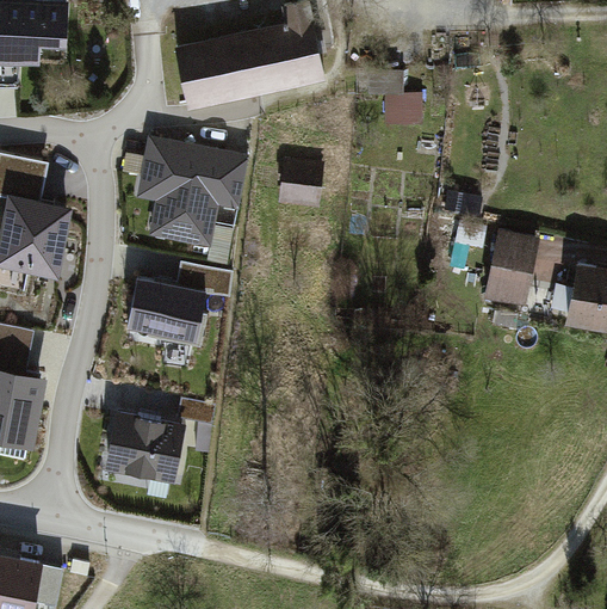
[(64,6),(0,1),(0,60),(62,63),(64,6)]
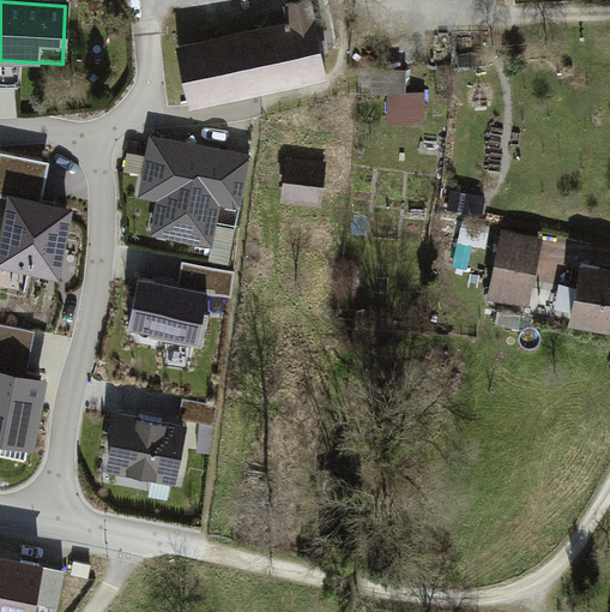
[(315,25),(177,57),(189,112),(327,81),(315,25)]
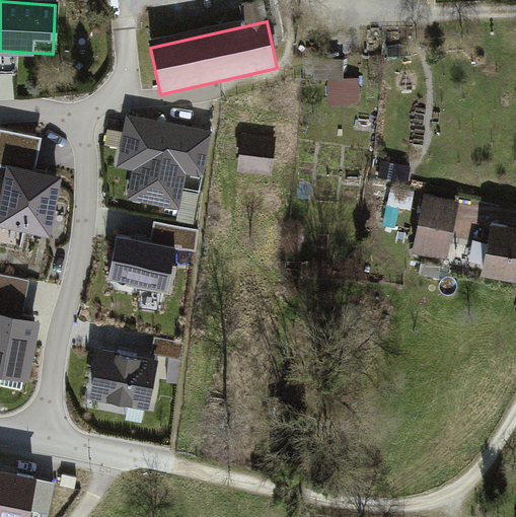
[(314,62),(315,79),(326,78),(328,104),(361,102),(359,77),(345,78),(344,60),(314,62)]
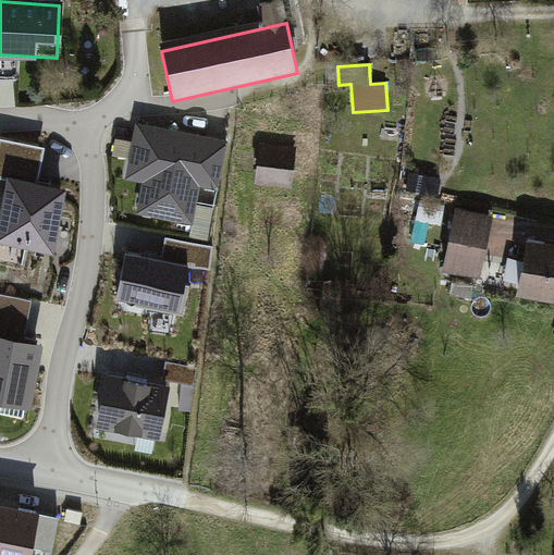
[(226,138),(135,121),(124,179),(140,182),(135,212),(192,223),(198,185),(218,188),(226,138)]
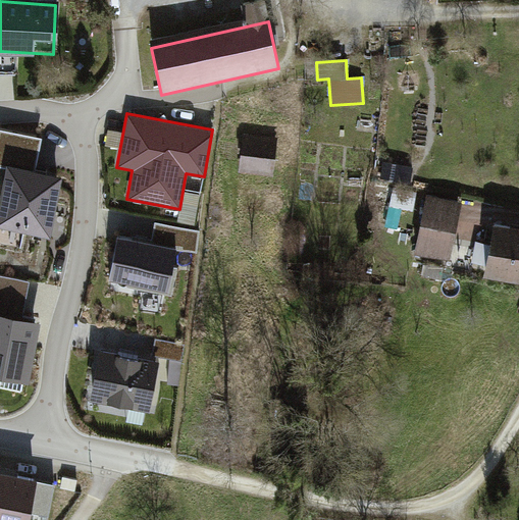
[(282,144),(245,141),(242,175),(279,178),(282,144)]
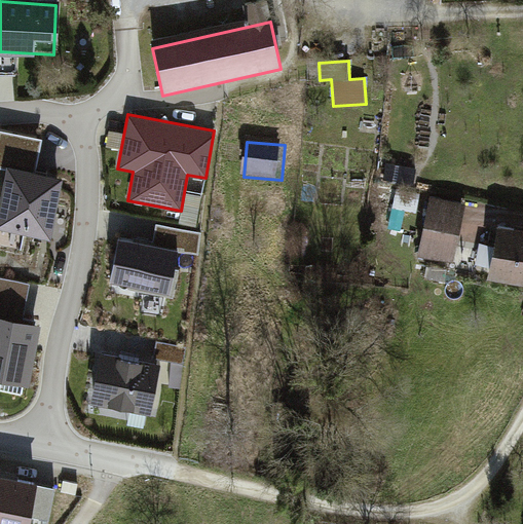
[(59,174),(7,163),(0,198),(0,223),(47,232),(59,174)]
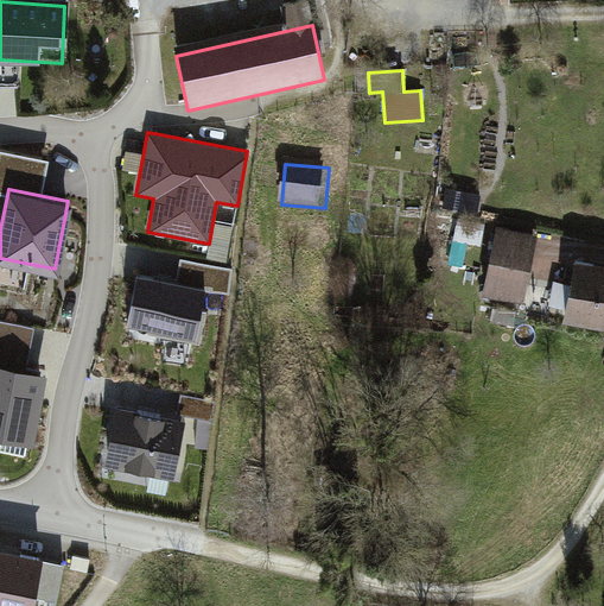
[(534,247),(495,239),(482,297),(521,305),(534,247)]
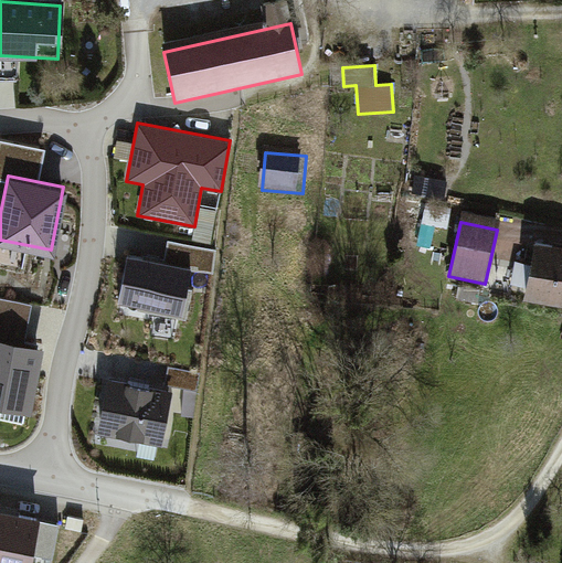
[(561,256),(531,250),(520,293),(561,303),(561,256)]
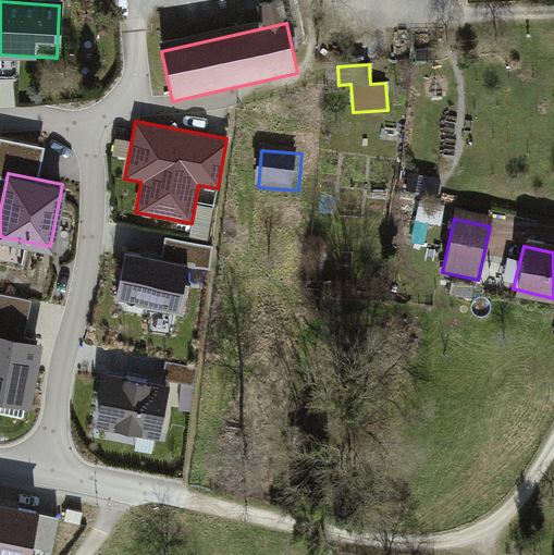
[(187,262),(124,251),(117,295),(180,306),(187,262)]
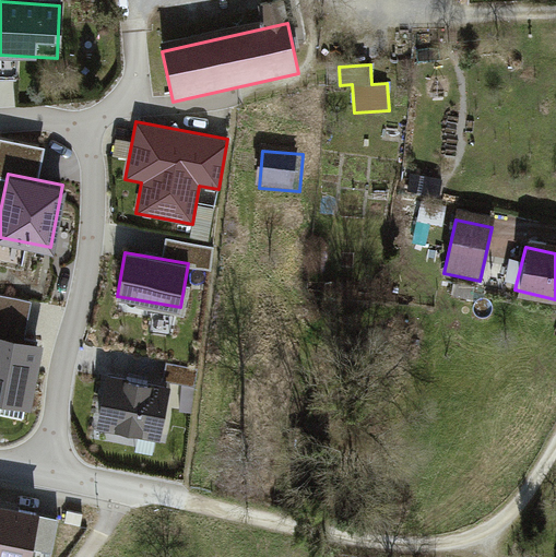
[(0,334),(23,339),(30,301),(0,296),(0,334)]
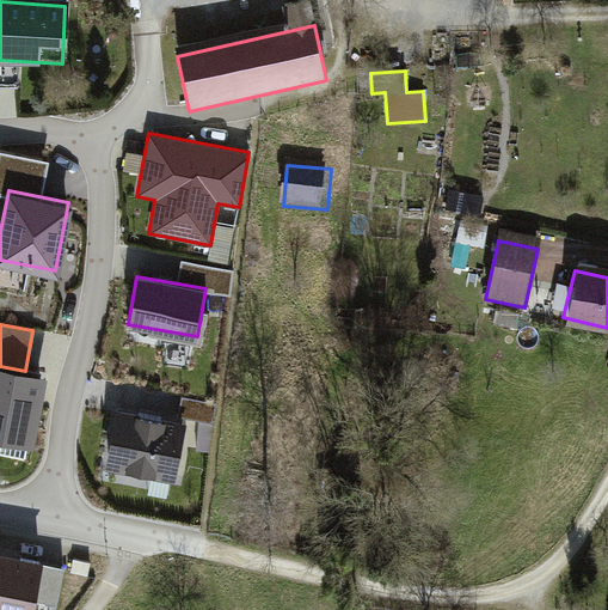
[(0,437),(32,443),(44,373),(25,371),(0,366),(0,437)]
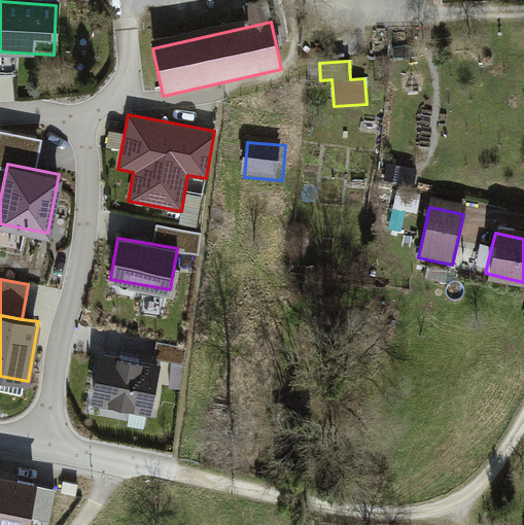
[(185,348),(155,342),(152,358),(182,364),(185,348)]
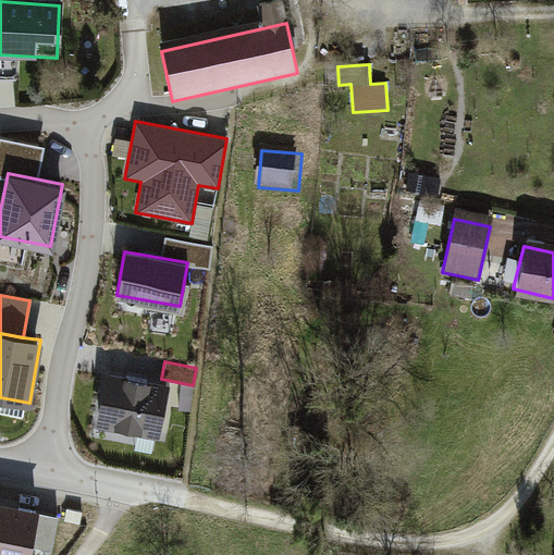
[(167,383),(105,371),(95,426),(157,436),(167,383)]
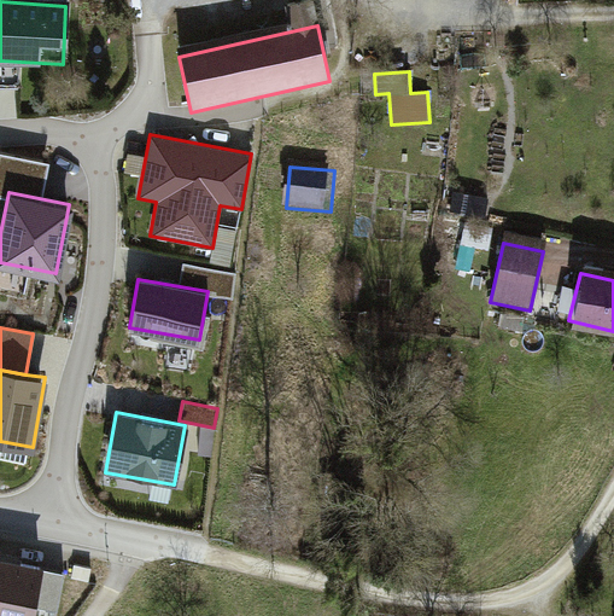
[(29,615),(39,565),(0,558),(0,615),(29,615)]
